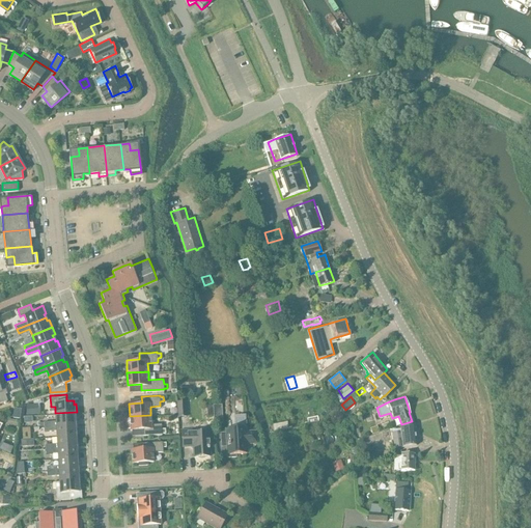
[(186,399),(177,400),(178,415),(187,414),(186,399)]
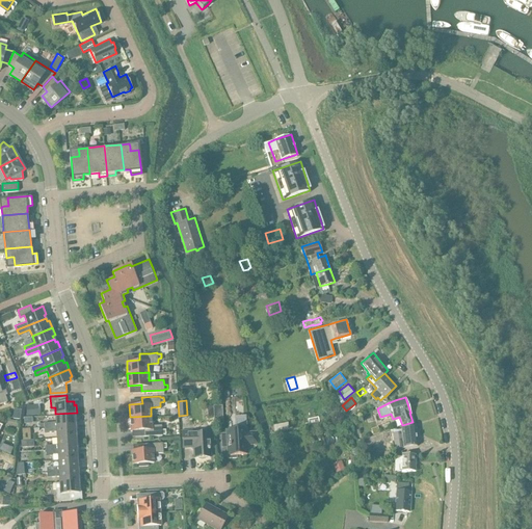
[(40,402),(26,403),(27,415),(41,414),(40,402)]
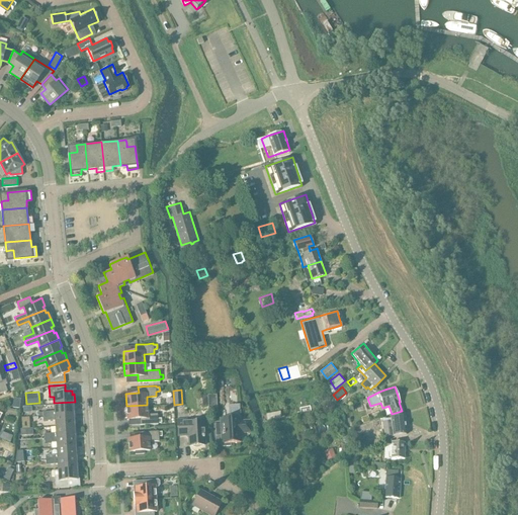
[(218,409),(217,395),(217,393),(207,394),(208,410),(218,409)]
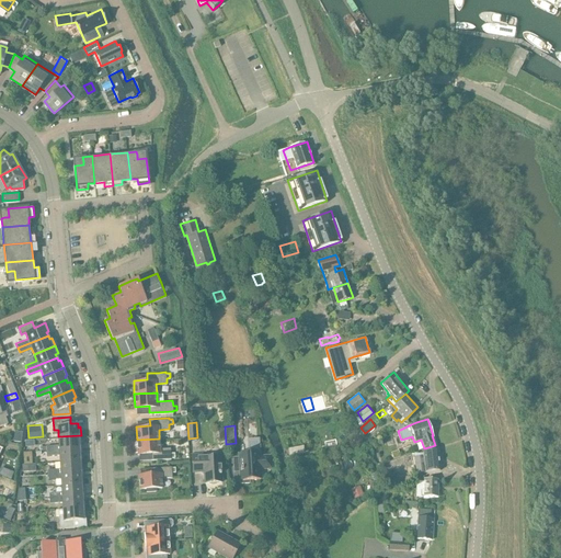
[(14,429),(13,440),(21,441),(23,430),(14,429)]
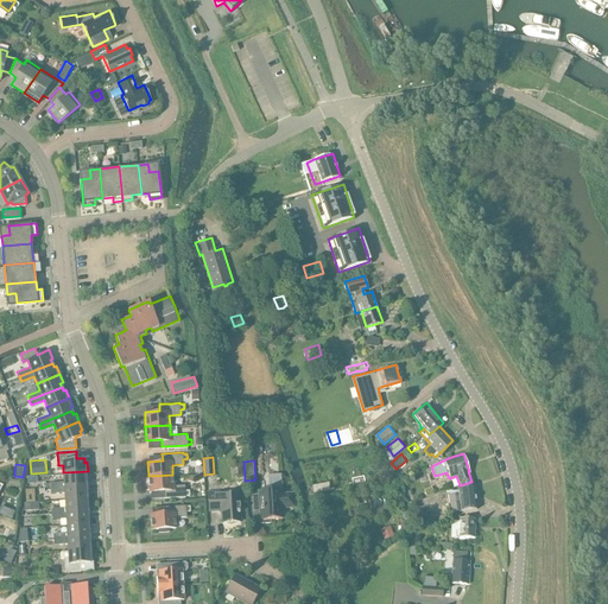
[(88,471),(63,472),(64,479),(50,481),(50,485),(86,484),(86,479),(88,479),(88,471)]
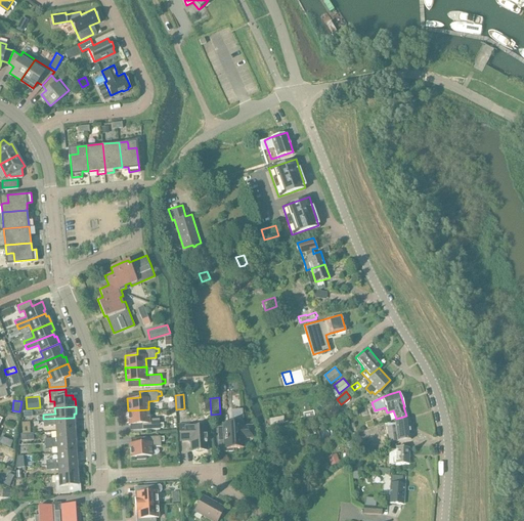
[(149,418),(148,409),(128,410),(129,423),(141,422),(142,428),(160,427),(160,426),(163,426),(163,422),(160,422),(159,417),(149,418)]
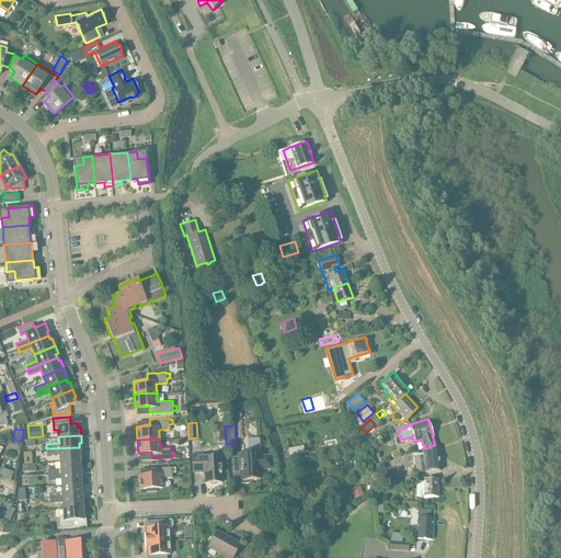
[(233,455),(233,457),(233,468),(240,467),(241,481),(249,480),(249,478),(260,478),(260,467),(271,466),(270,455),(259,455),(259,447),(258,439),(249,440),(249,451),(239,451),(240,455),(233,455)]
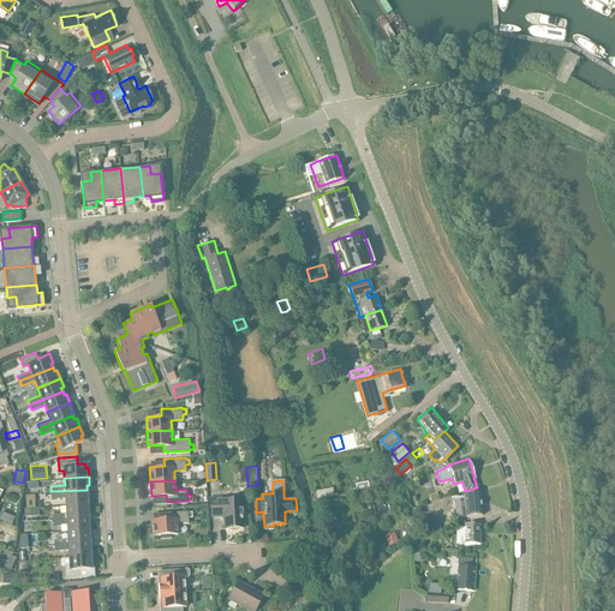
[(87,490),(51,491),(52,497),(65,496),(65,504),(90,502),(90,493),(87,493),(87,490)]
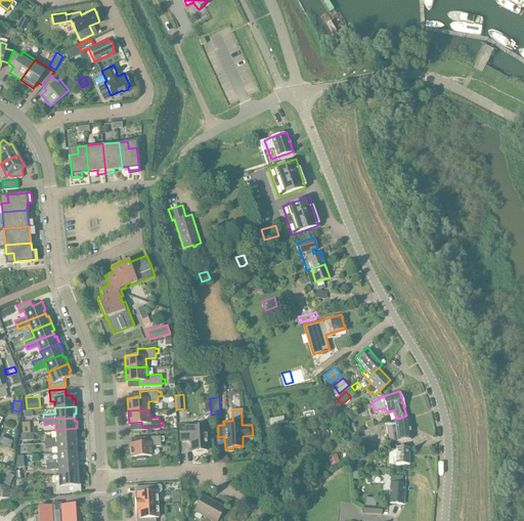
[(373,419),(365,421),(366,427),(375,425),(373,419)]
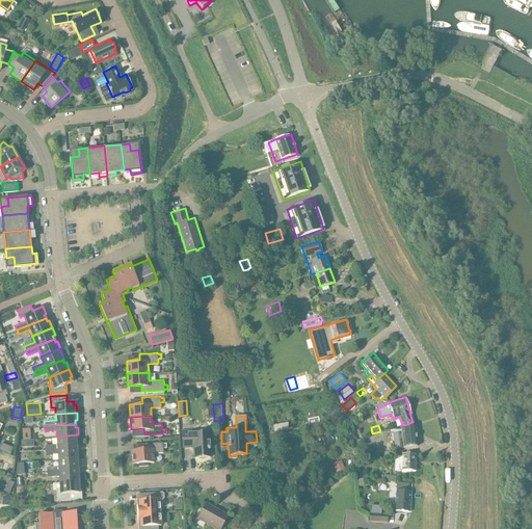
[(400,430),(397,430),(400,447),(417,444),(415,425),(400,427),(400,430)]
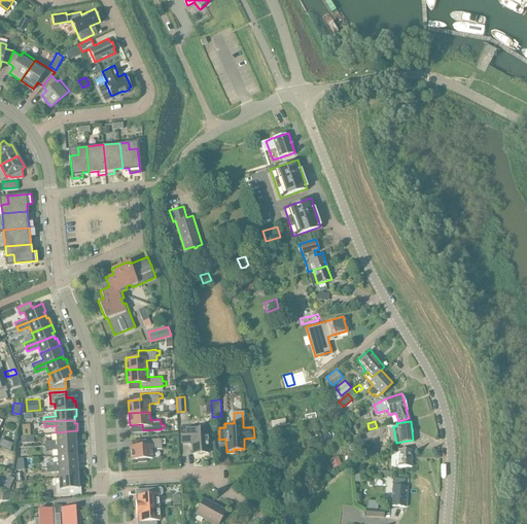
[(25,422),(22,422),(23,434),(28,433),(31,433),(30,422),(28,422),(25,422)]
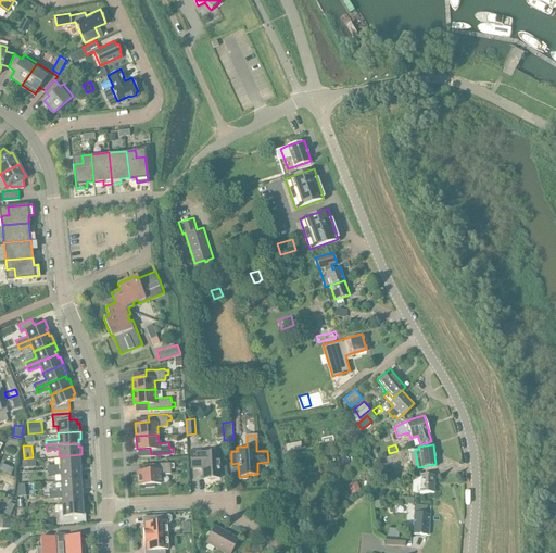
[(219,476),(218,465),(218,451),(203,451),(203,448),(190,449),(191,466),(199,465),(203,468),(203,477),(219,476)]
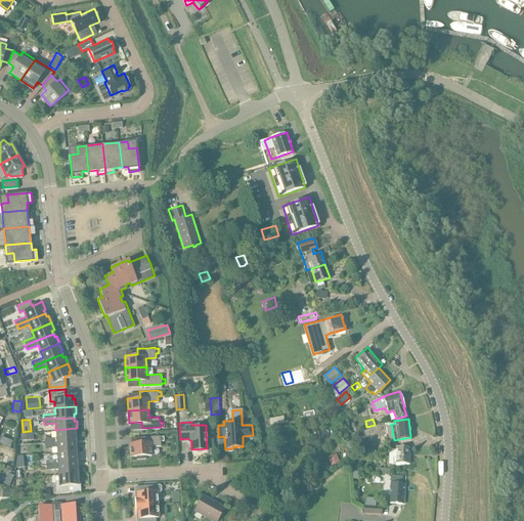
[(77,428),(55,430),(56,436),(44,436),(45,441),(75,439),(75,436),(77,436),(77,428)]
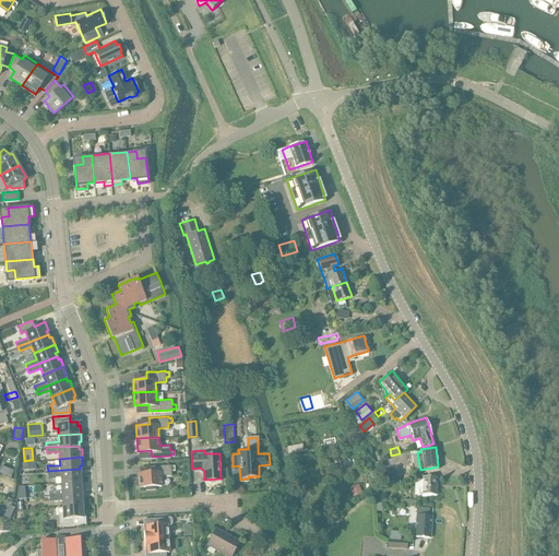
[(170,463),(163,464),(152,464),(152,471),(139,472),(140,485),(146,485),(146,488),(155,487),(155,485),(162,484),(161,475),(171,474),(171,469),(175,469),(175,464),(170,464),(170,463)]
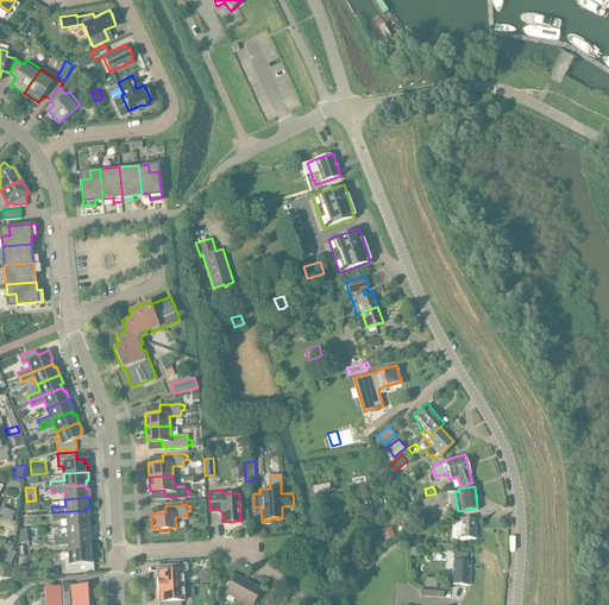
[(414,517),(428,518),(428,517),(428,509),(414,508),(414,517)]
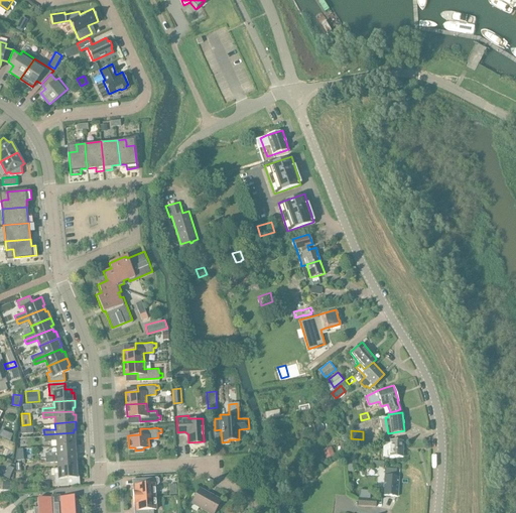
[(55,438),(56,444),(77,443),(77,436),(75,436),(74,432),(44,434),(44,439),(55,438)]
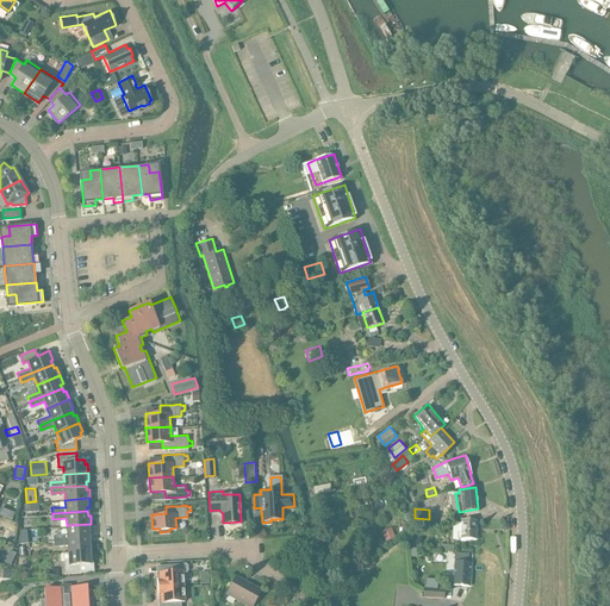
[(459,538),(473,538),(477,538),(477,519),(459,519),(459,520),(453,520),(453,537),(459,537),(459,538)]
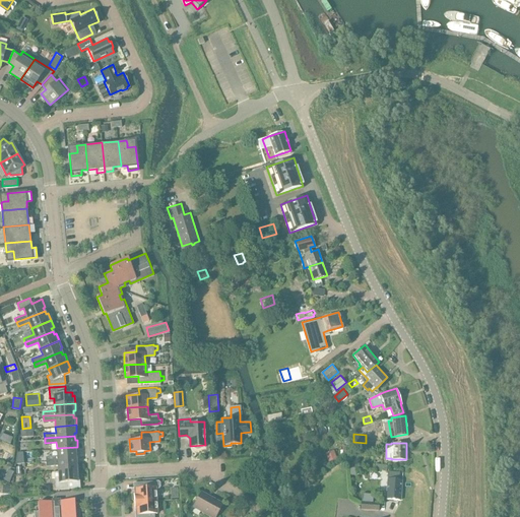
[(77,447),(57,448),(57,454),(46,455),(46,460),(76,458),(75,454),(78,454),(77,447)]
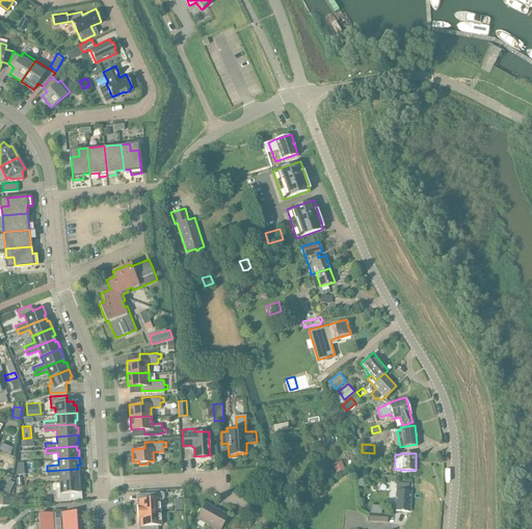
[(341,459),(333,463),(336,471),(344,468),(341,459)]
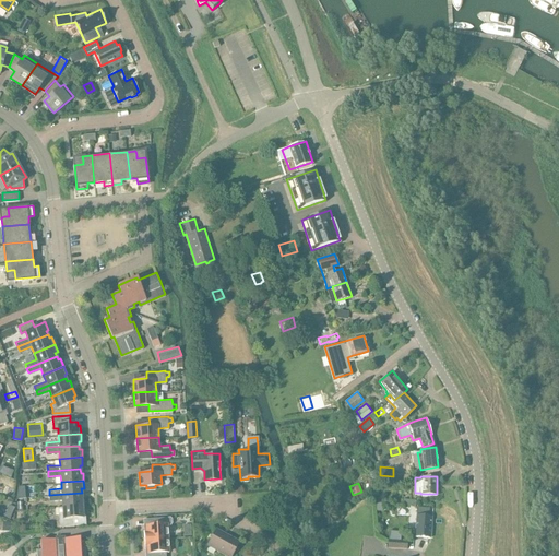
[(82,493),(49,495),(49,499),(62,498),(62,506),(85,504),(84,496),(82,496),(82,493)]
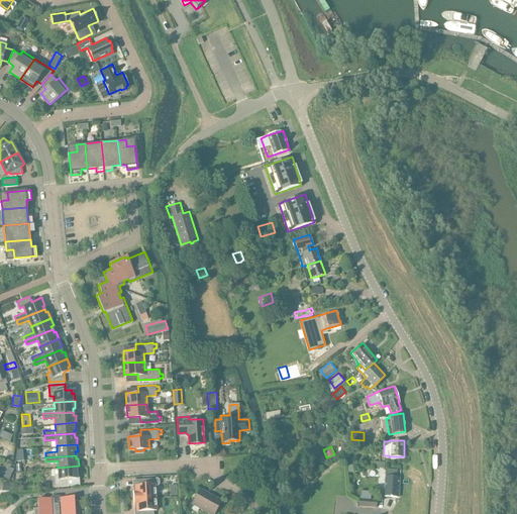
[(54,468),(55,475),(55,485),(77,484),(77,474),(79,474),(79,466),(58,468),(54,468)]
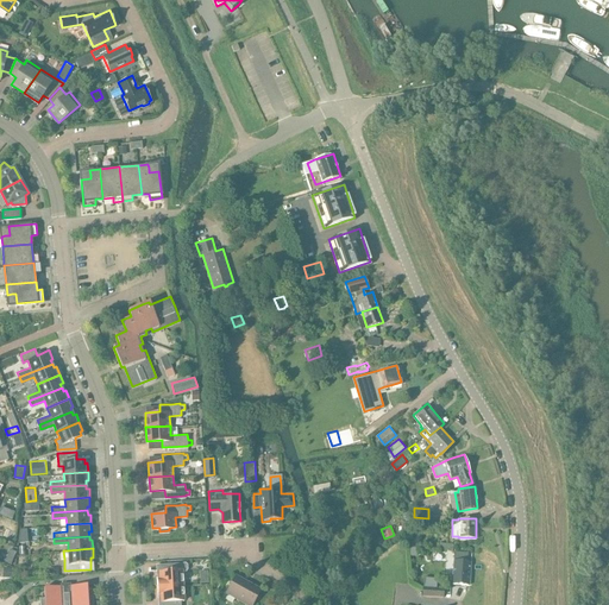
[(453,560),(452,583),(469,583),(471,550),(454,549),(453,560)]
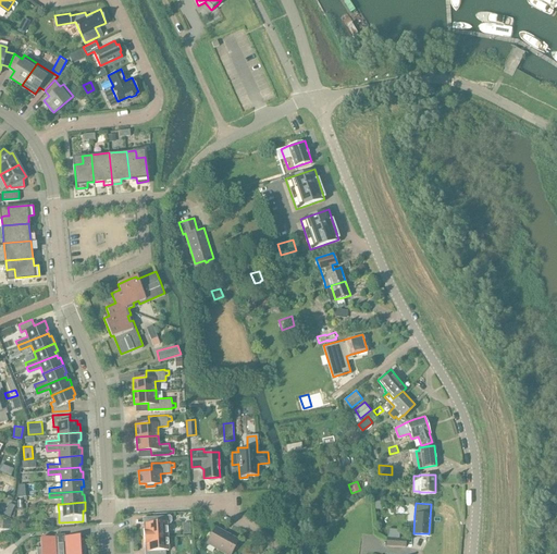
[(170,521),(172,519),(171,515),(170,514),(145,515),(146,527),(144,527),(144,536),(168,534),(166,521),(170,521)]
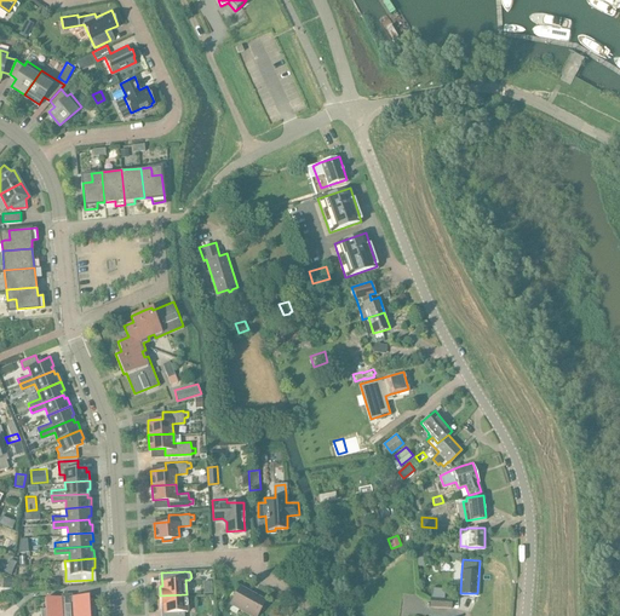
[(12,576),(4,576),(3,586),(12,587),(12,576)]
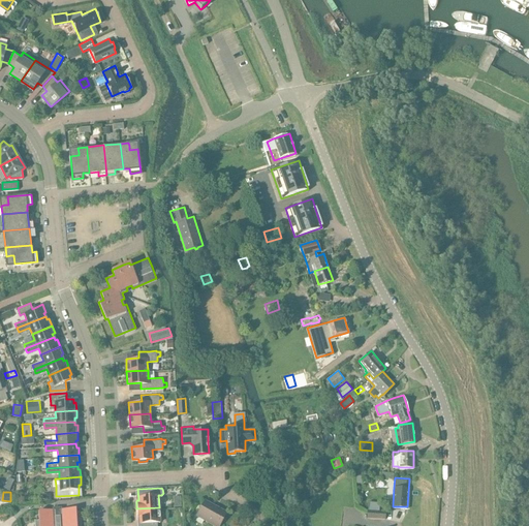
[(205,499),(196,514),(218,525),(226,511),(205,499)]
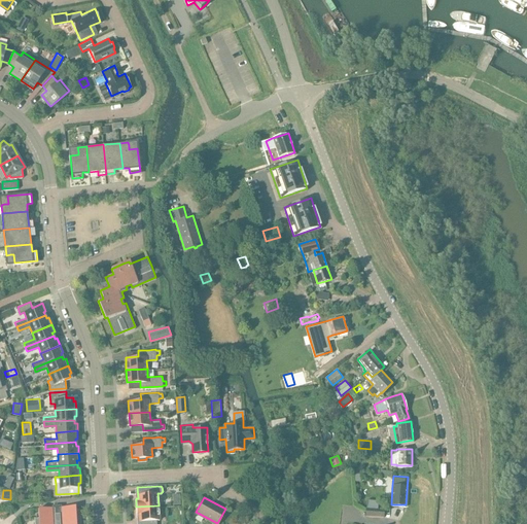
[(80,523),(79,509),(75,510),(75,505),(75,504),(61,505),(59,507),(60,521),(56,521),(55,507),(53,507),(38,508),(39,517),(35,517),(35,523),(34,523),(80,523)]
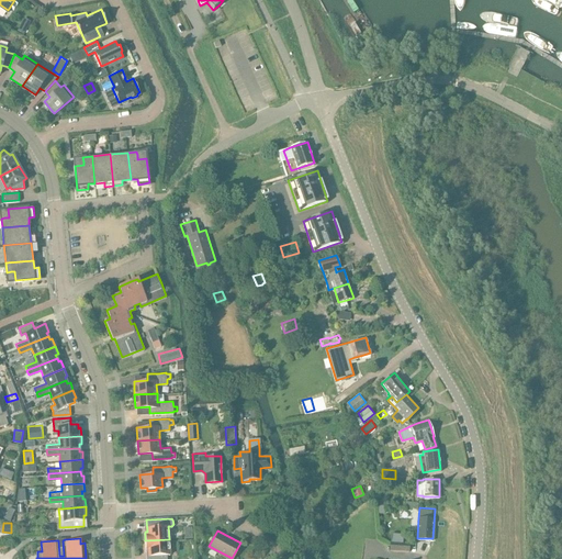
[(169,539),(145,540),(146,550),(148,550),(148,558),(167,558),(167,554),(170,554),(169,539)]
